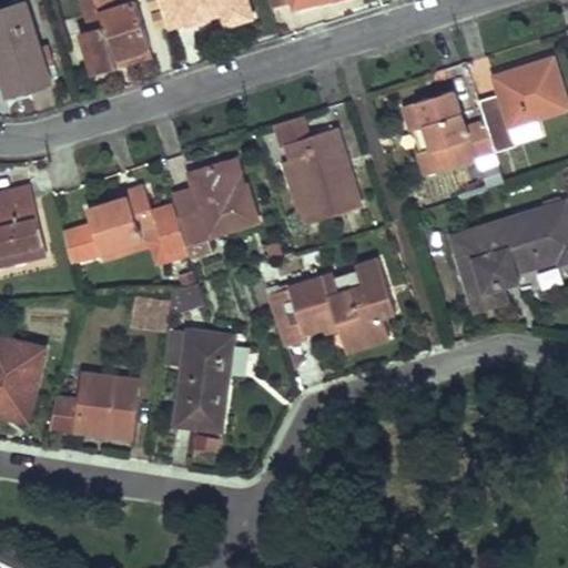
[(26,88),(51,80),(26,0),(0,7),(0,9),(2,13),(0,13),(0,83),(22,78),(26,88)]
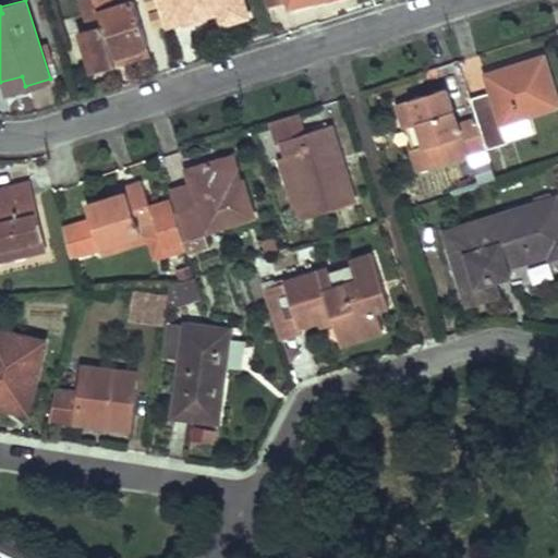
[(117,0),(82,0),(87,15),(97,11),(104,25),(81,32),(96,71),(118,64),(111,49),(124,46),(126,52),(149,47),(134,0),(126,0),(118,2),(117,0)]
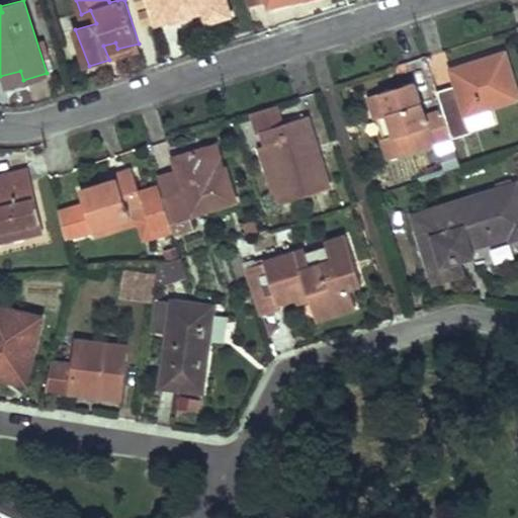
[(225,0),(146,0),(154,25),(203,10),(207,21),(230,14),(225,0)]
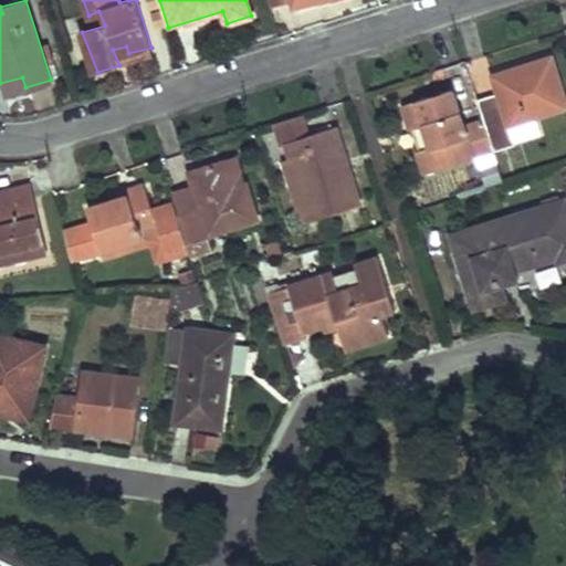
[(126,46),(113,50),(119,65),(153,54),(152,48),(128,53),(126,46)]
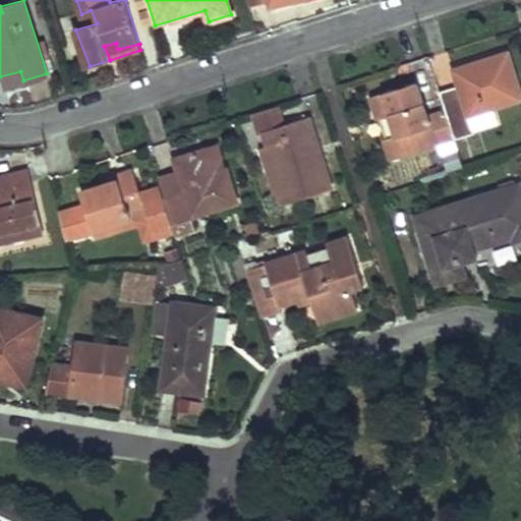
[(458,87),(439,92),(445,109),(455,138),(471,133),(465,117),(520,100),(520,95),(508,54),(453,70),(458,87)]
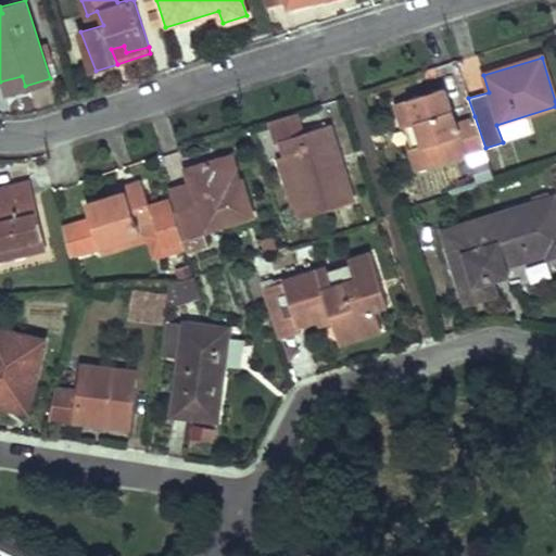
[(444,88),(397,103),(404,127),(417,123),(424,142),(411,147),(419,171),(485,148),(475,116),(456,122),(444,88)]
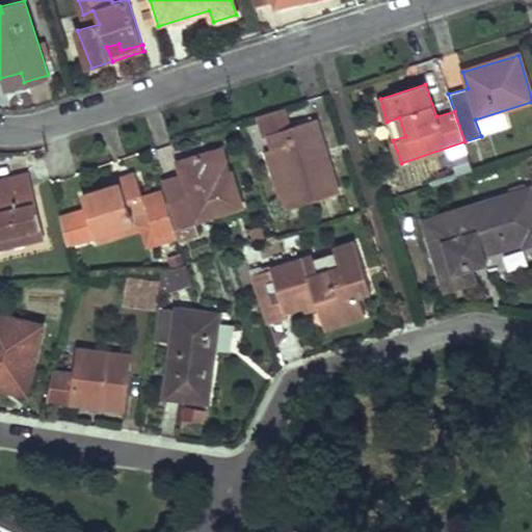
[(338,192),(314,118),(288,127),(282,106),(258,114),(265,134),(268,132),(272,150),(291,207),(338,192)]
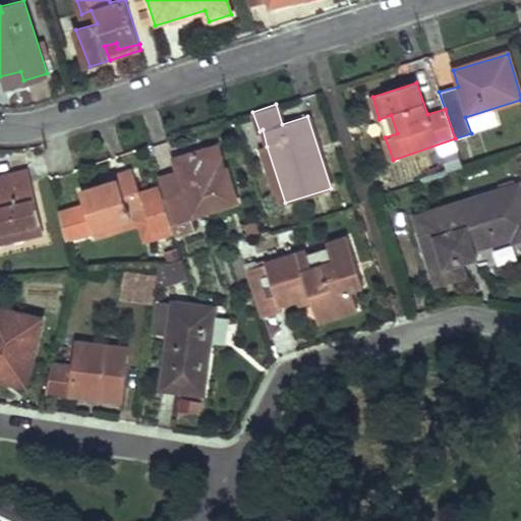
[(267,147),(258,150),(277,206),(285,203),(267,147)]
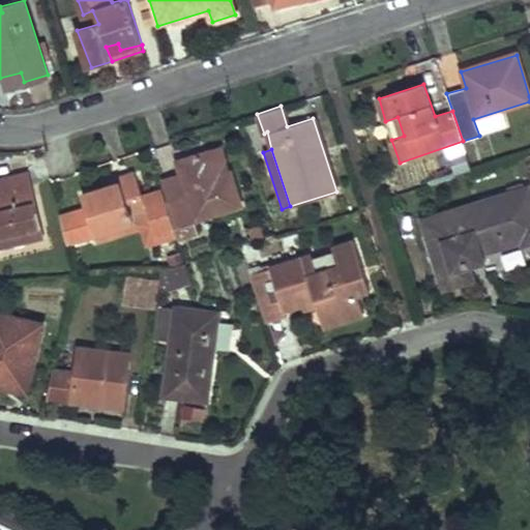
[(189,197),(167,203),(175,233),(176,236),(178,239),(198,233),(194,221),(239,205),(230,174),(228,174),(219,150),(179,162),(189,197)]
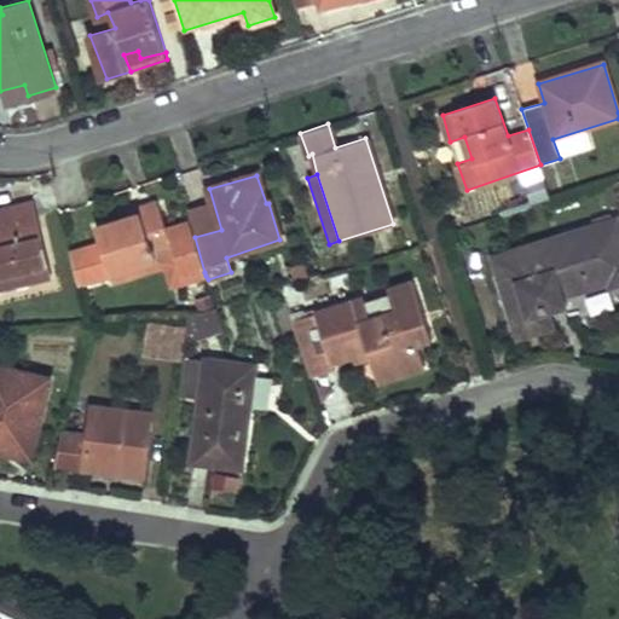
[(32,203),(0,210),(0,287),(50,275),(32,203)]
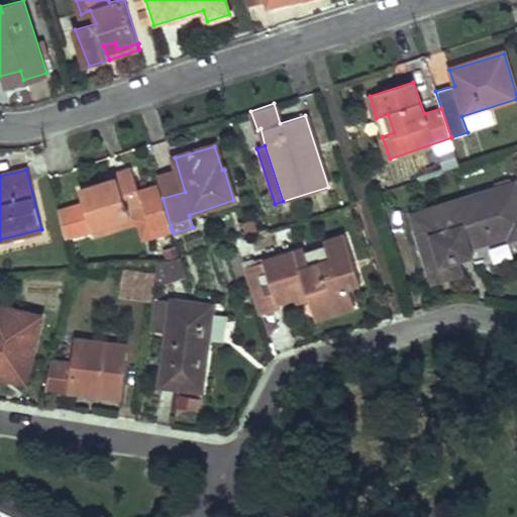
[(102,184),(81,191),(93,229),(131,217),(129,211),(142,206),(151,233),(171,227),(163,198),(159,188),(139,194),(132,171),(110,179),(110,182),(102,184)]
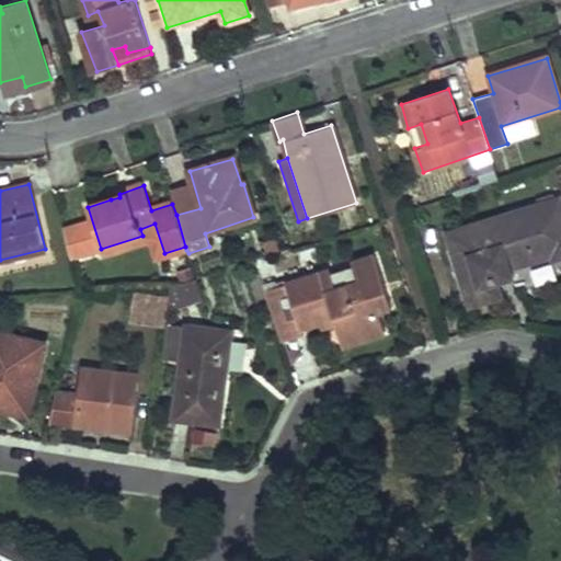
[(560,199),(560,197),(514,212),(531,262),(551,256),(553,262),(560,259),(560,199)]
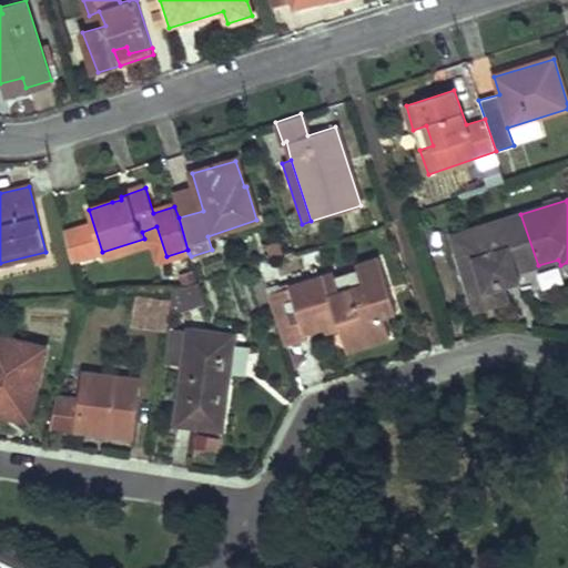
[(520,214),(453,236),(476,310),(509,301),(504,283),(501,276),(517,273),(538,265),(520,214)]
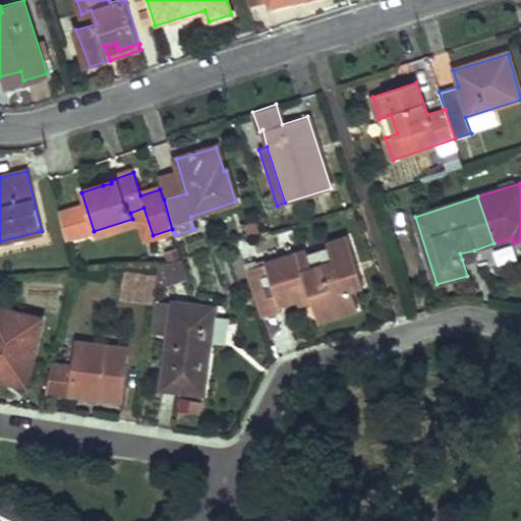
[(80,204),(58,211),(65,241),(90,233),(80,204)]
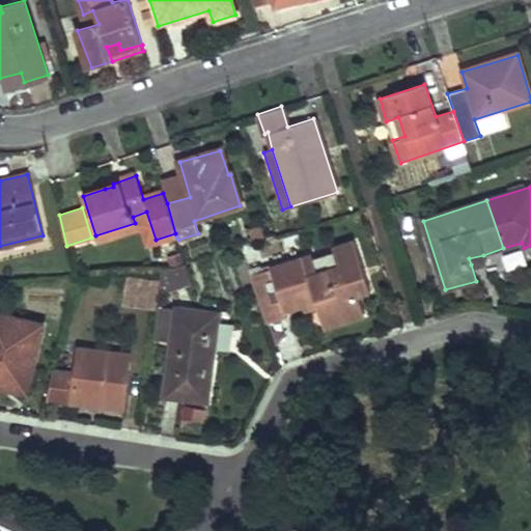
[(147,246),(176,236),(175,233),(156,240),(146,212),(133,217),(135,223),(95,235),(99,244),(142,230),(147,246)]
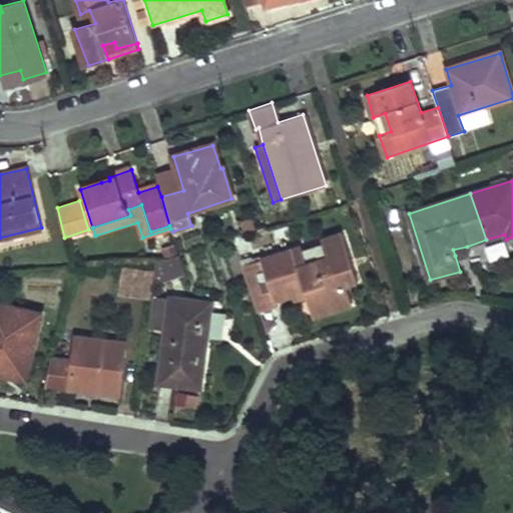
[(303,245),(241,265),(257,312),(278,305),(275,299),(292,293),(305,290),(305,294),(312,315),(352,302),(347,284),(359,280),(344,234),(323,240),(326,249),(306,255),(303,245)]
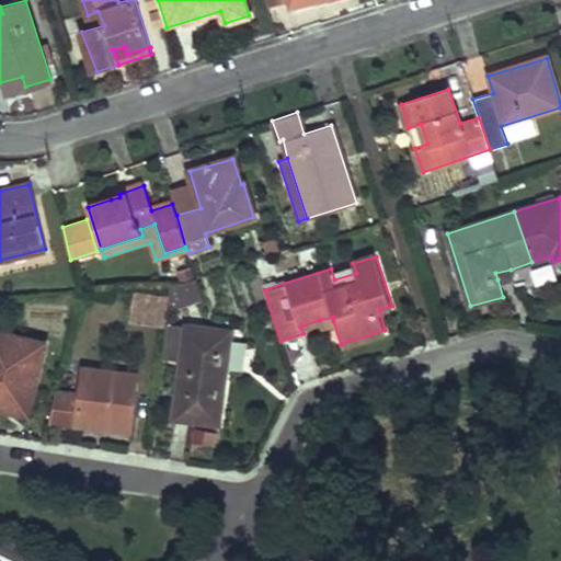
[(511,270),(495,273),(497,279),(514,276),(511,270)]
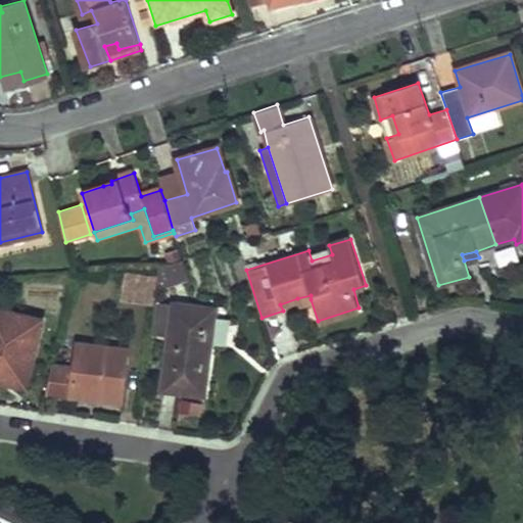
[(180,262),(157,269),(155,292),(187,281),(180,262)]
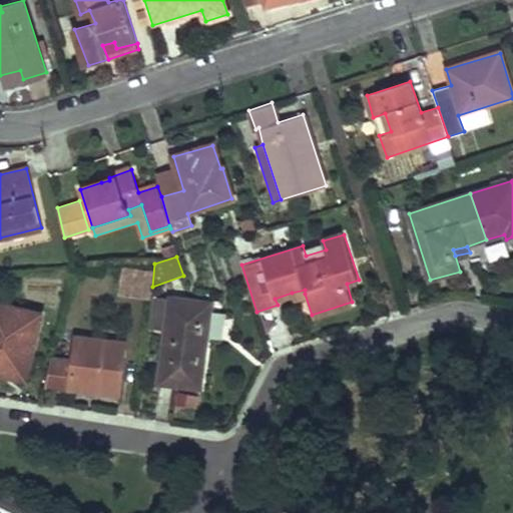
[(201,385),(212,303),(169,298),(168,301),(164,331),(158,381),(201,385)]
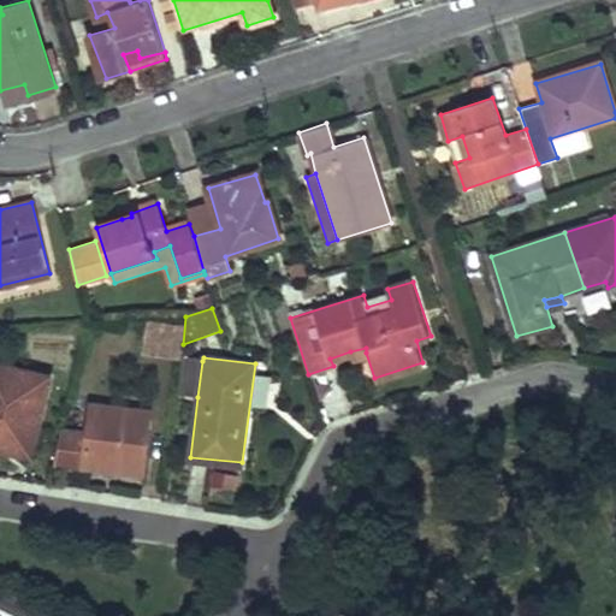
[(202,361),(181,360),(177,396),(197,397),(202,361)]
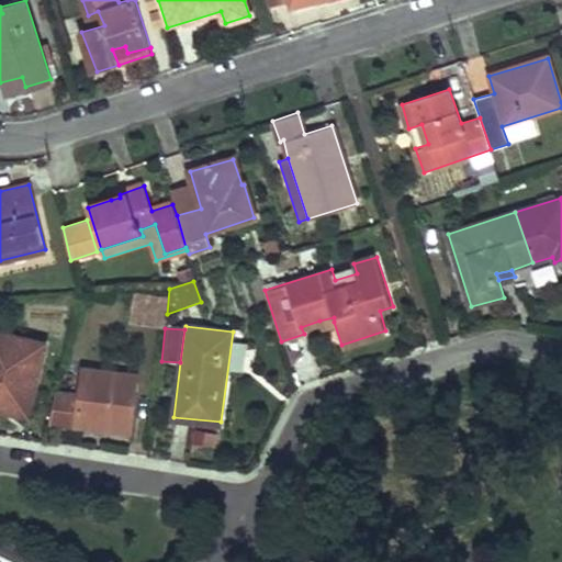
[(44,344),(0,333),(0,393),(0,392),(31,400),(44,344)]
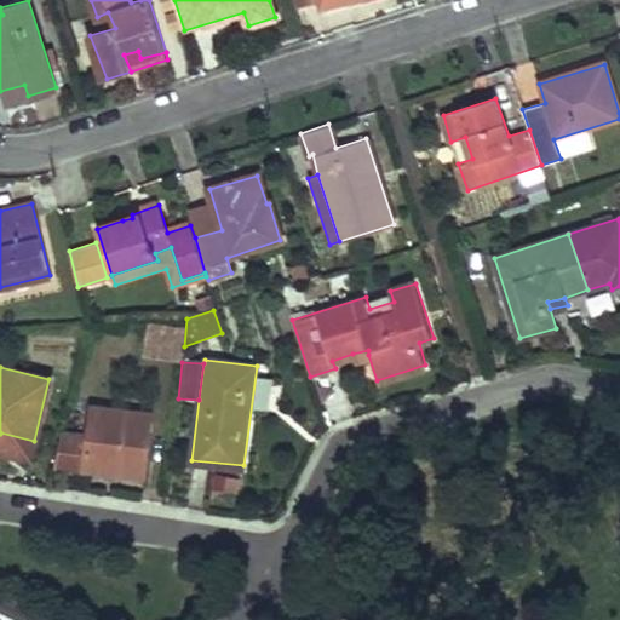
[(144,475),(153,413),(90,406),(87,435),(59,432),(55,466),(82,470),(82,466),(144,475)]
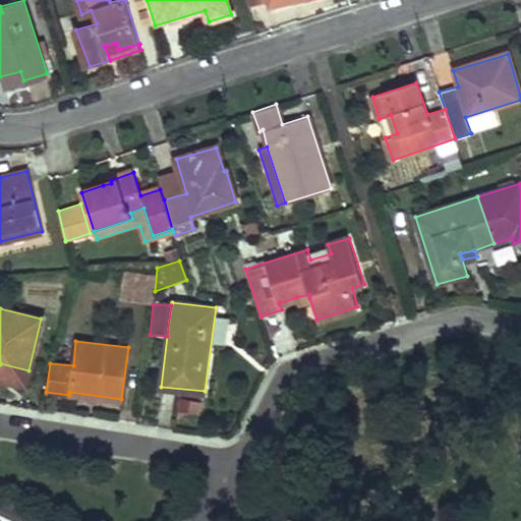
All buildings are outlined.
